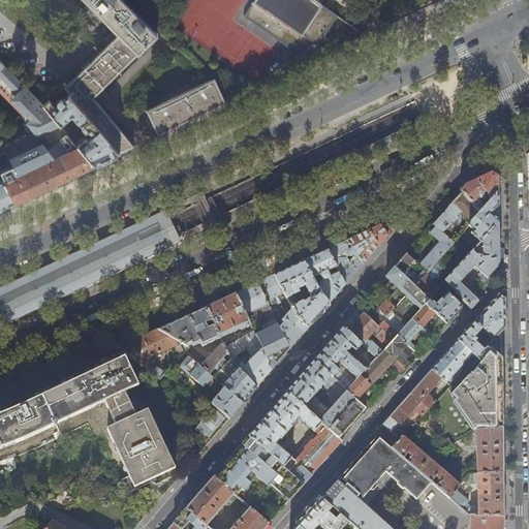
[(65,89),(70,95),(120,153),(126,150),(134,147),(94,98),(158,35),(123,0),(85,0),(120,35),(65,89)]
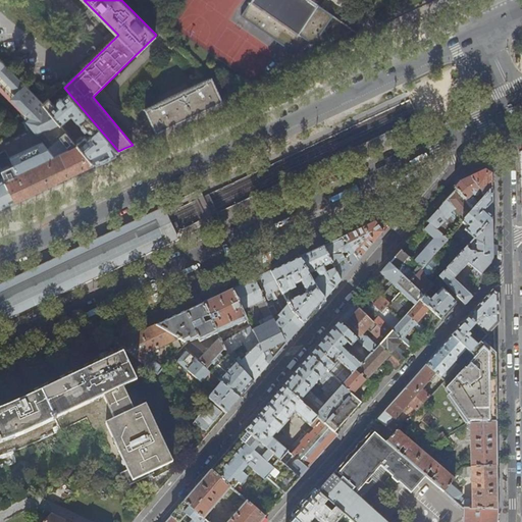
[(252,0),(241,16),(296,55),(307,40),(313,45),(334,16),(310,0),(252,0)]
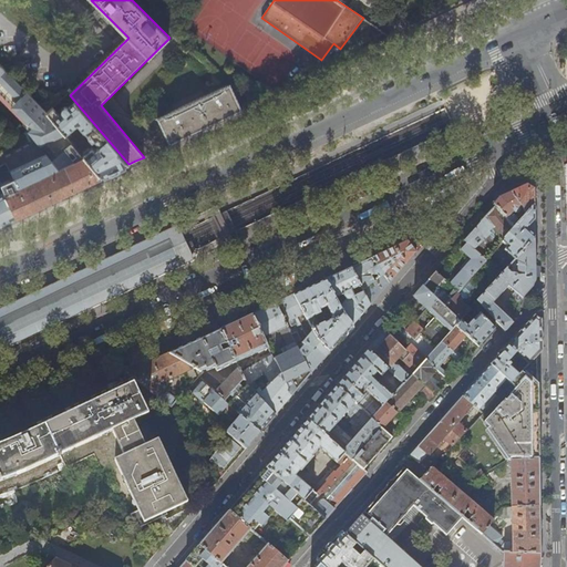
[(0,81),(9,74),(0,64),(0,81)]
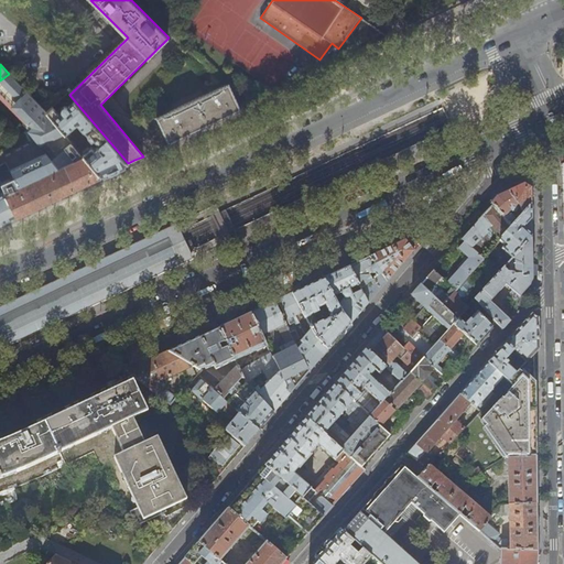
[(0,182),(17,216),(31,209),(90,182),(101,175),(88,160),(84,154),(77,147),(75,144),(71,139),(66,133),(58,125),(47,112),(39,102),(39,104),(9,74),(0,80),(0,95),(32,128),(0,152),(0,182)]
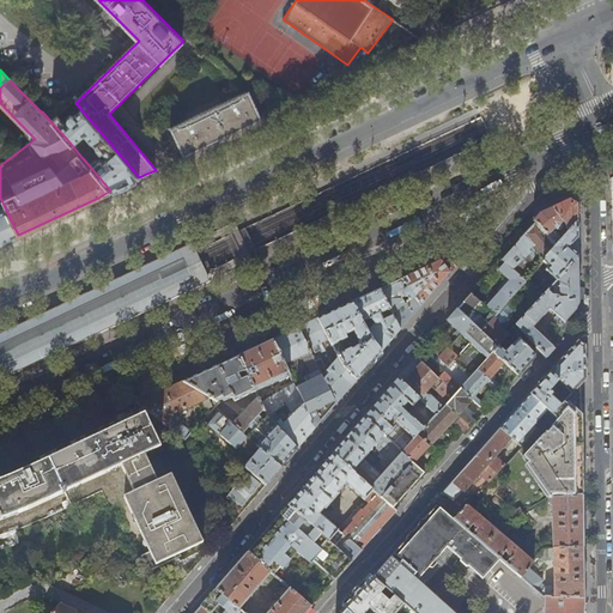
[(171,128),(184,156),(262,120),(249,92),(171,128)]
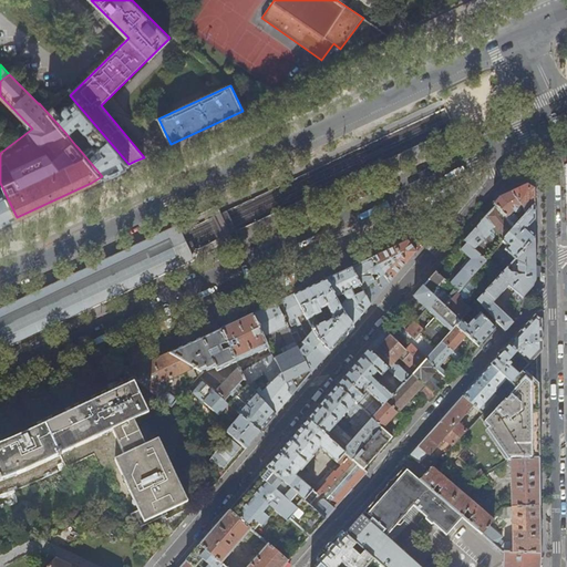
[(53,109),(48,113),(59,125),(66,134),(78,125),(92,142),(93,142),(94,141),(98,143),(100,147),(98,148),(95,150),(94,148),(93,148),(92,147),(84,155),(89,161),(102,176),(111,173),(129,164),(75,102),(68,109),(66,107),(64,107),(62,109),(62,110),(62,111),(63,113),(60,115),(53,109)]
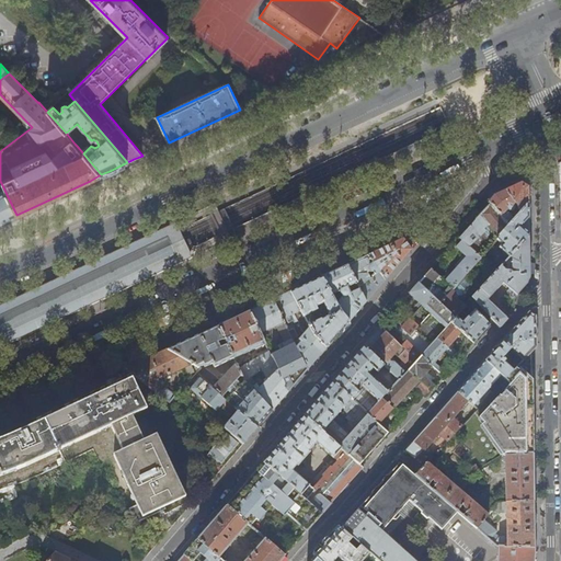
[(70,138),(75,144),(77,146),(80,145),(72,136),(70,138)]
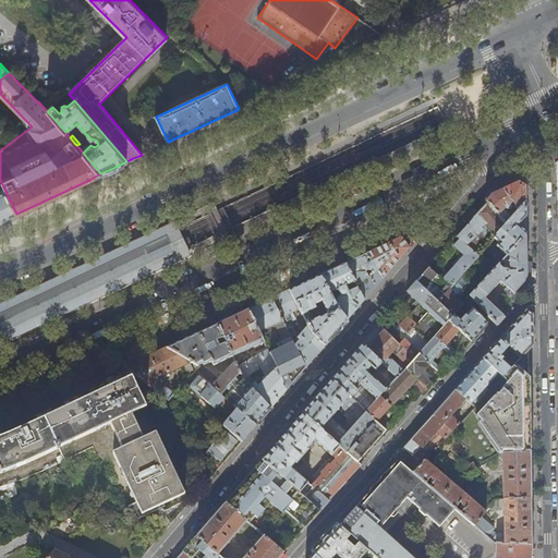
[(502,186),(505,189),(507,187),(519,182),(518,179),(502,186)]
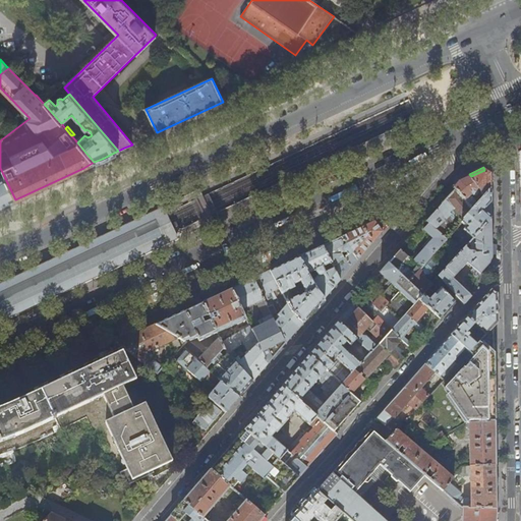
[(0,206),(15,199),(0,168),(0,206)]
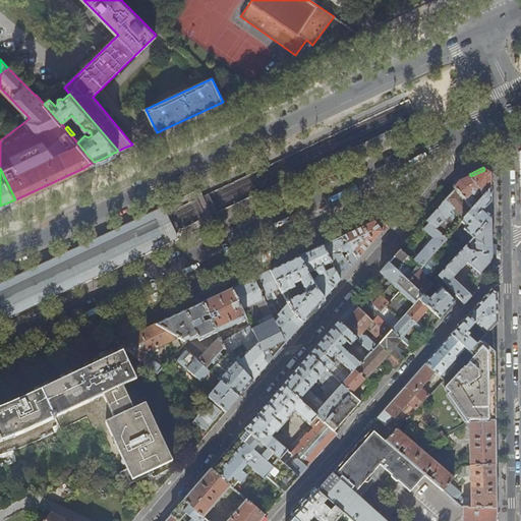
[(455,189),(454,190),(473,210),(478,205),(470,196),(472,194),(473,195),(476,195),(477,193),(477,191),(473,187),(475,185),(483,198),(491,190),(490,185),(490,174),(484,170),(473,175),(471,176),(459,182),(456,185),(453,188),(455,189)]
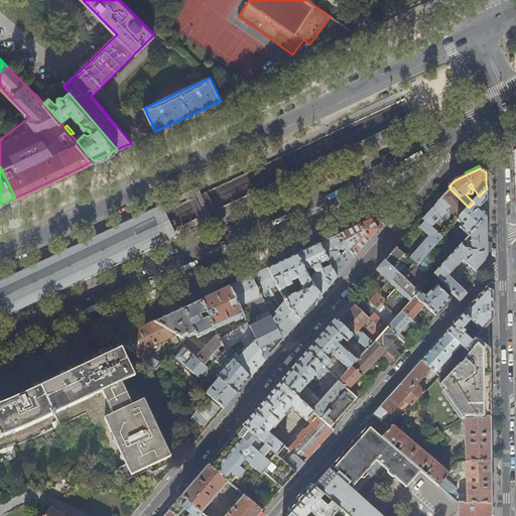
[(459,218),(469,208),(449,188),(435,205),(423,219),(422,221),(424,223),(442,238),(442,237),(445,235),(437,228),(441,223),(439,221),(446,214),(445,213),(449,209),(459,218)]
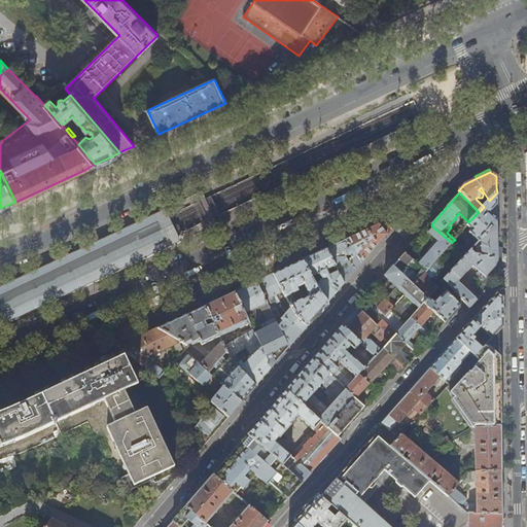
[(497,217),(497,192),(489,201),(484,207),(479,212),(468,222),(469,223),(467,226),(471,231),(469,233),(479,242),(497,221),(497,217)]
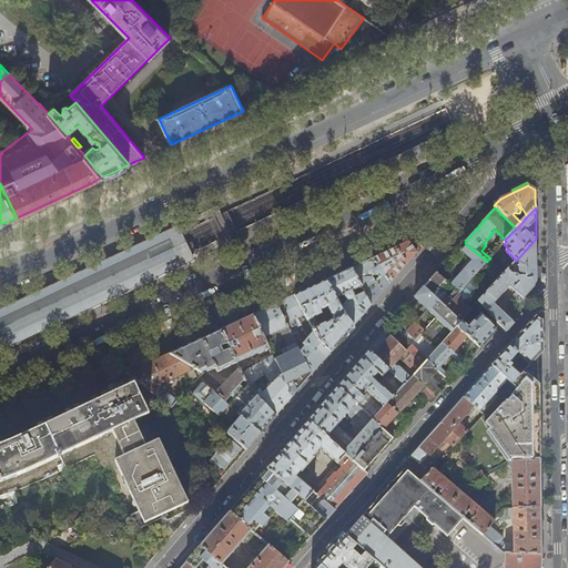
[(0,352),(18,344),(18,345),(21,343),(52,327),(52,328),(57,326),(56,326),(88,312),(91,310),(122,295),(127,294),(125,293),(158,279),(161,277),(161,276),(193,262),(195,261),(199,252),(198,250),(194,244),(191,236),(188,230),(188,227),(179,224),(175,225),(176,226),(144,241),(143,241),(140,242),(141,243),(109,257),(105,259),(105,260),(74,274),(73,274),(70,275),(70,276),(39,291),(36,292),(36,293),(3,306),(0,307),(0,308),(0,352)]
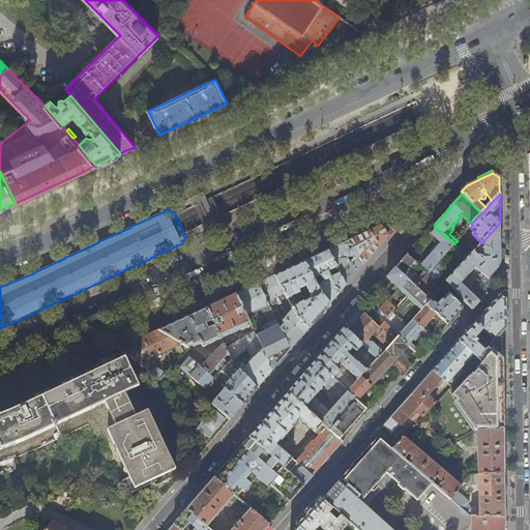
[(475,251),(447,282),(473,310),(480,301),(461,284),(475,267),(481,273),(479,276),(486,283),(489,278),(495,272),(498,268),(501,261),(500,252),(500,223),(481,243),(478,247),(480,249),(483,246),(484,256),(481,255),(478,254),(475,251)]
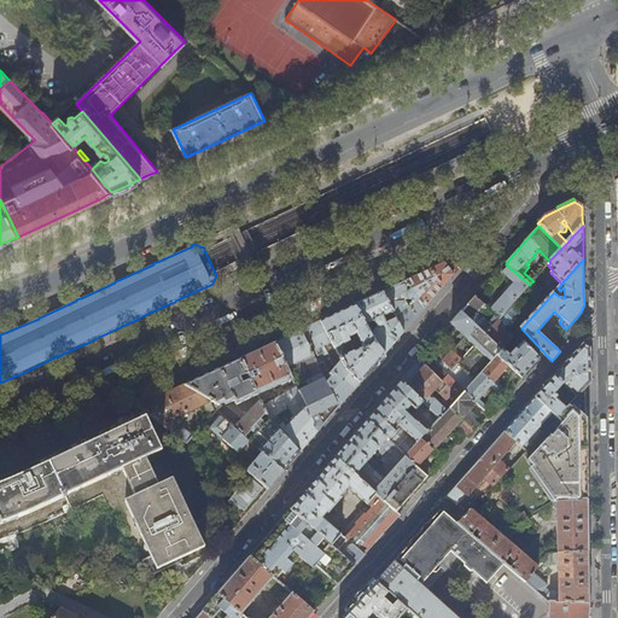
[(414,278),(383,292),(404,332),(427,305),(452,278),(454,275),(444,263),(414,278)]
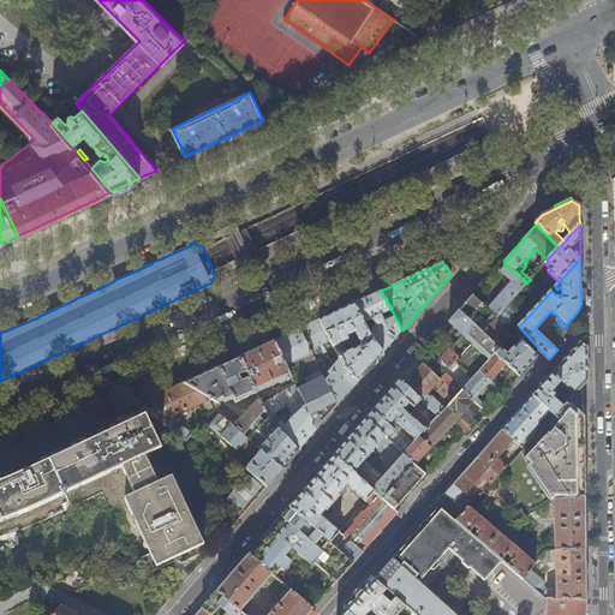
[(500,291),(503,293),(489,309),(497,317),(507,306),(512,300),(527,284),(506,266),(500,272),(508,280),(513,275),(517,279),(513,284),(509,280),(502,288),(500,291)]
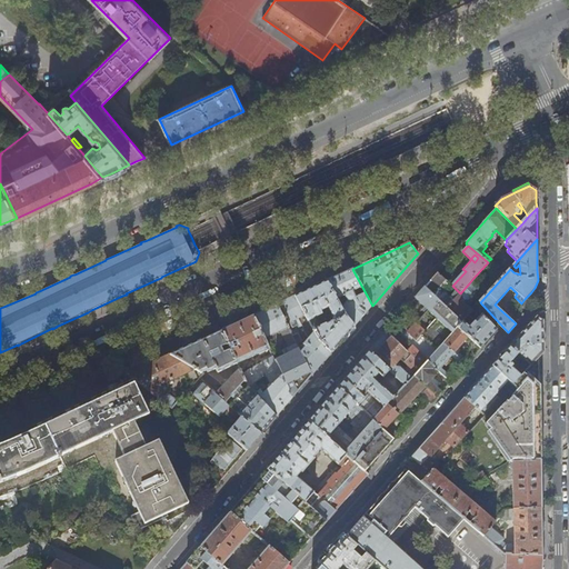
[(493,257),(491,259),(488,261),(501,273),(506,268),(493,257)]
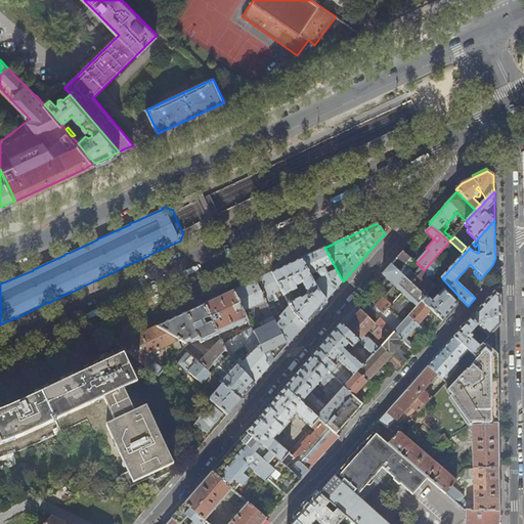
[(315,252),(301,259),(317,291),(326,301),(335,291),(338,288),(343,281),(324,248),(315,252)]
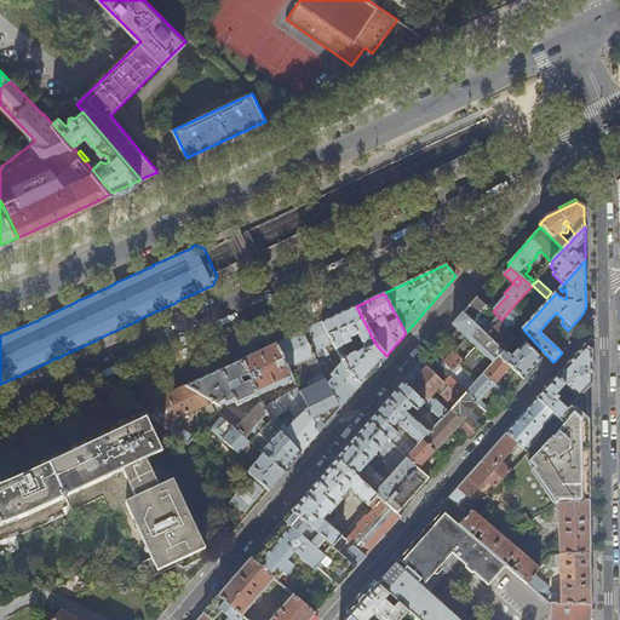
[(487,314),(491,310),(478,298),(470,306),(465,314),(487,336),(495,326),(493,322),(491,325),(487,321),(482,326),(477,320),(483,314),(480,311),(482,309),(487,314)]
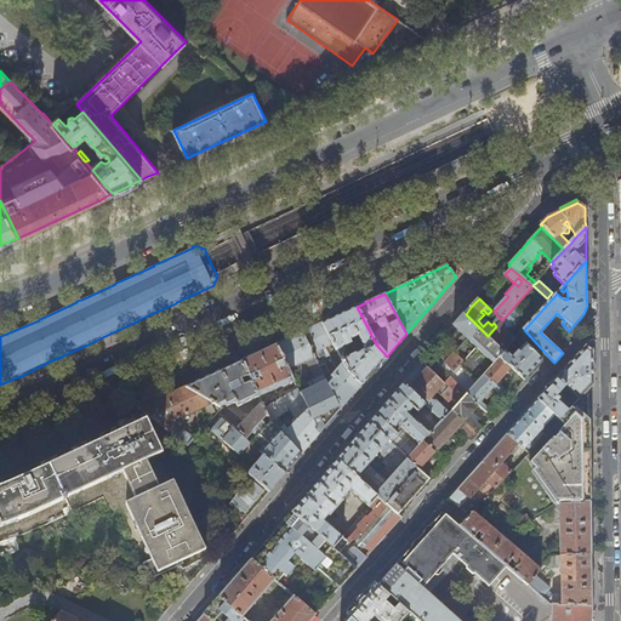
[(523,308),(517,303),(512,309),(517,313),(523,308)]
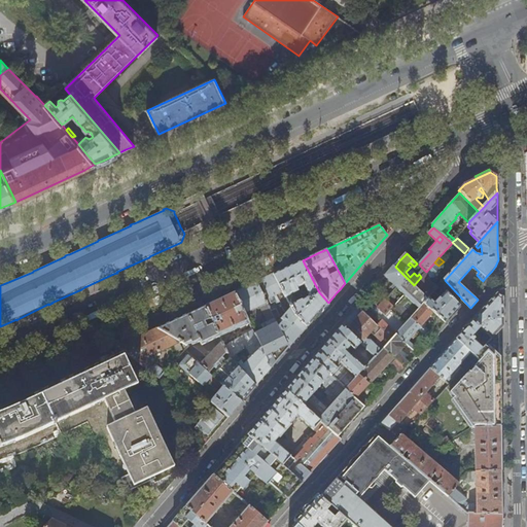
[(283,270),(274,274),(284,295),(287,302),(290,300),(289,296),(300,291),(301,295),(305,293),(305,291),(307,290),(310,297),(300,302),(299,299),(288,304),(295,315),(307,326),(317,315),(328,303),(319,292),(303,260),(289,267),(283,270)]
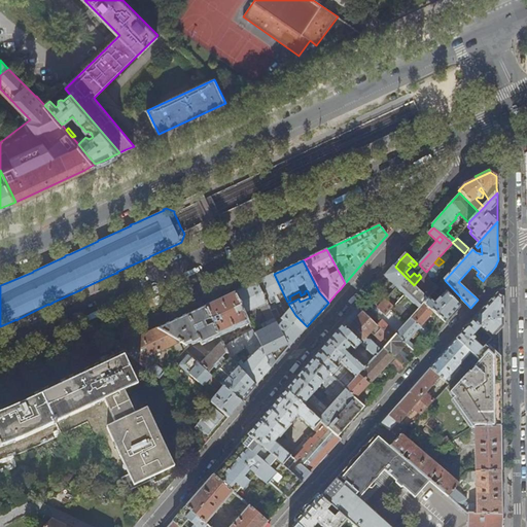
[(386,277),(407,295),(398,305),(397,304),(394,307),(386,300),(382,303),(377,308),(385,316),(391,310),(406,324),(411,318),(412,317),(424,304),(428,300),(414,285),(395,267),(386,277)]
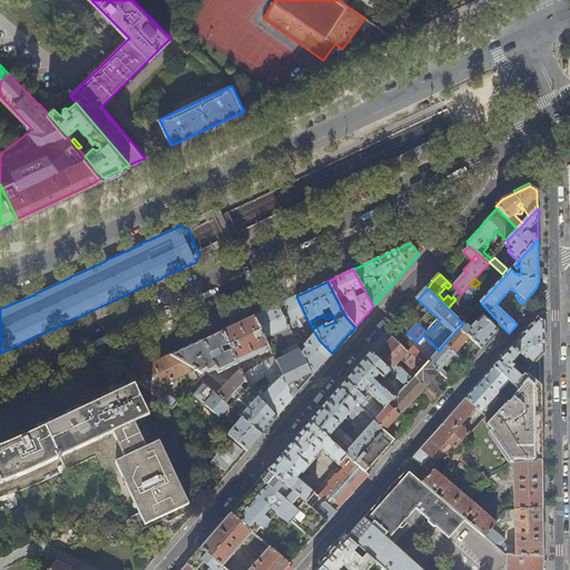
[(460,295),(455,300),(448,308),(463,324),(464,322),(473,312),(461,301),(462,297),(460,295)]
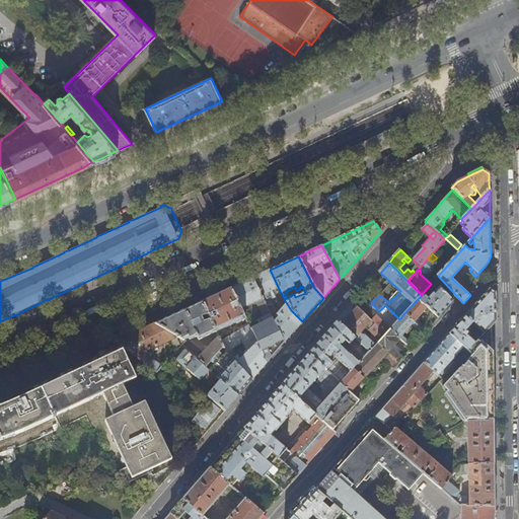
[(277,292),(280,291),(270,270),(263,273),(254,277),(265,295),(271,292),(274,299),(276,298),(273,291),(276,290),(277,292)]
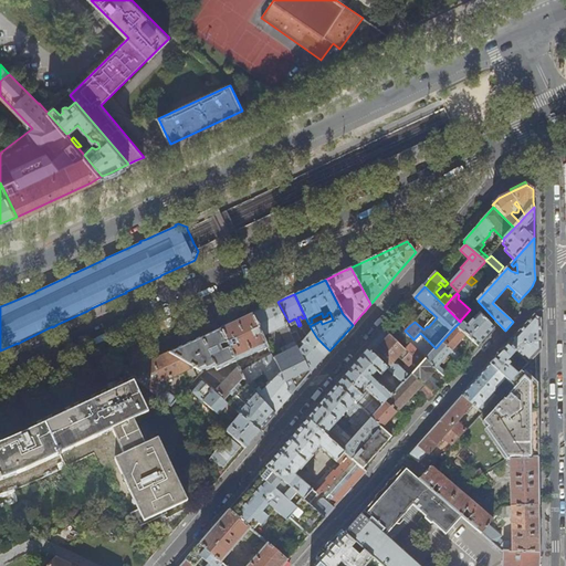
[(281,327),(289,344),(282,347),(284,352),(274,358),(278,366),(292,395),(303,383),(312,373),(299,347),(297,345),(293,337),(275,303),(264,307),(252,314),(263,335),(281,327)]
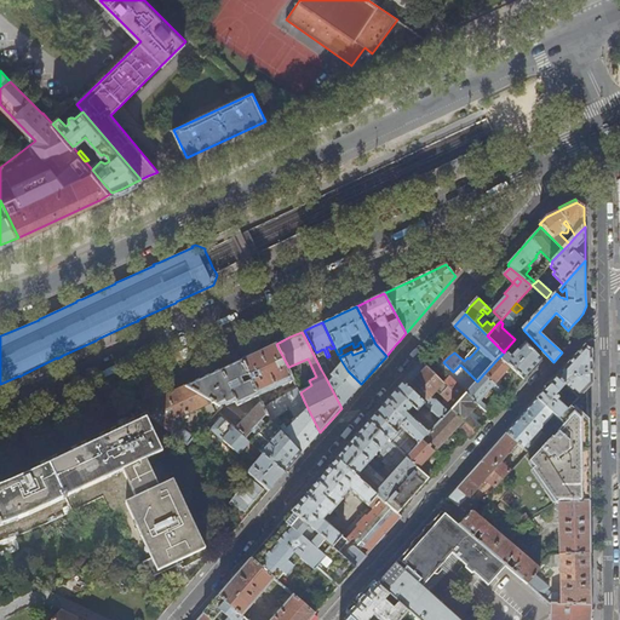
[(512,356),(505,350),(504,352),(499,357),(524,379),(533,371),(541,360),(524,343),(512,356)]
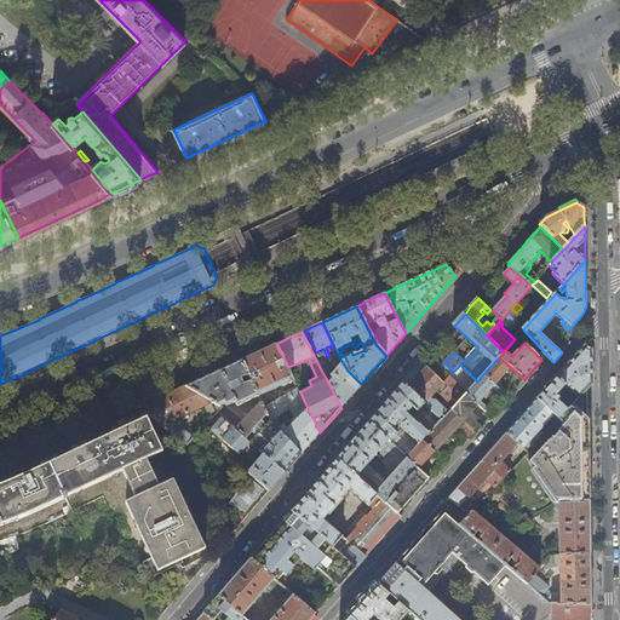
[(259,352),(242,360),(260,399),(263,397),(262,395),(281,385),(282,389),(296,383),(288,367),(276,344),(259,352)]
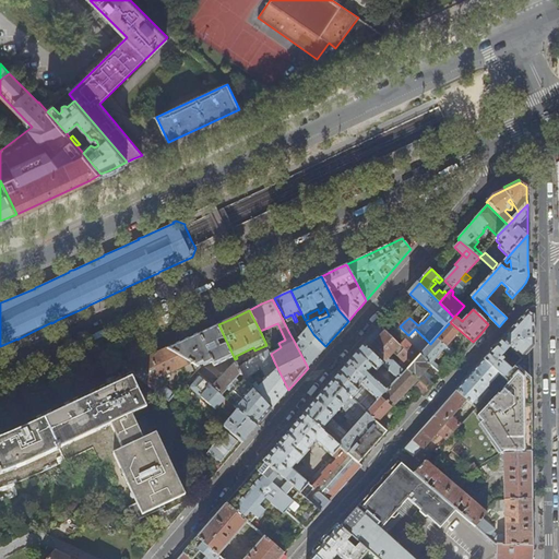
[(522,359),(530,352),(535,345),(535,332),(534,317),(534,314),(527,310),(511,329),(503,339),(492,349),(484,359),(500,373),(504,378),(512,370),(502,361),(504,359),(502,357),(510,347),(522,359)]
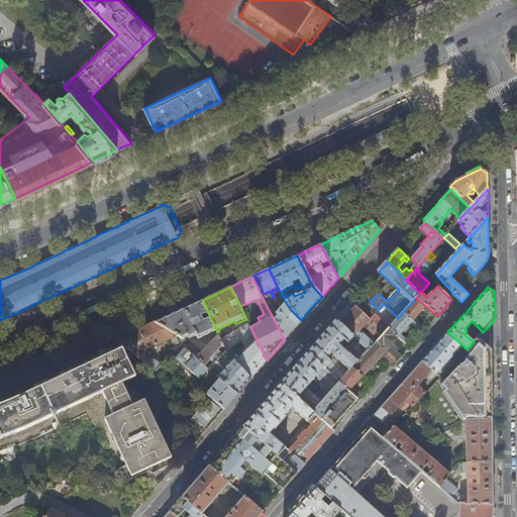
[(282,307),(273,317),(285,340),(291,332),(301,320),(290,309),(283,298),(283,297),(278,299),(281,305),(282,307)]
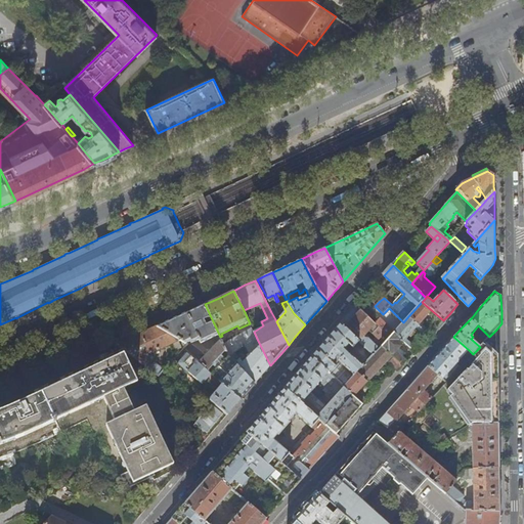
[(422,302),(409,315),(408,316),(424,330),(430,335),(435,330),(443,320),(422,302)]
